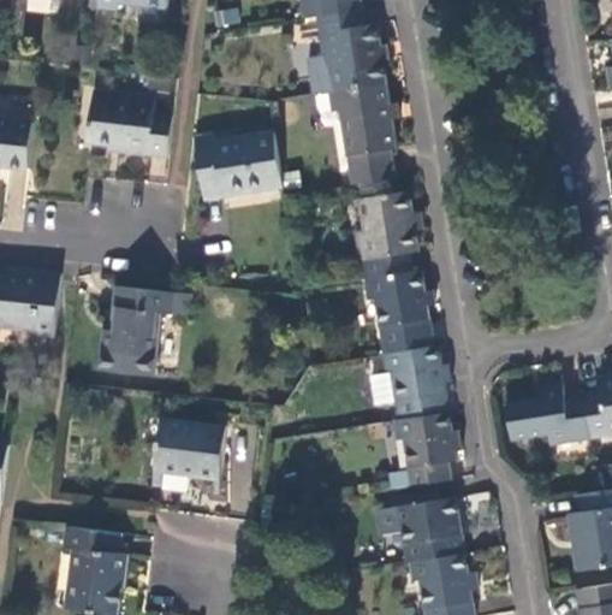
[(313,0),(315,13),(360,6),(357,0),(313,0)]
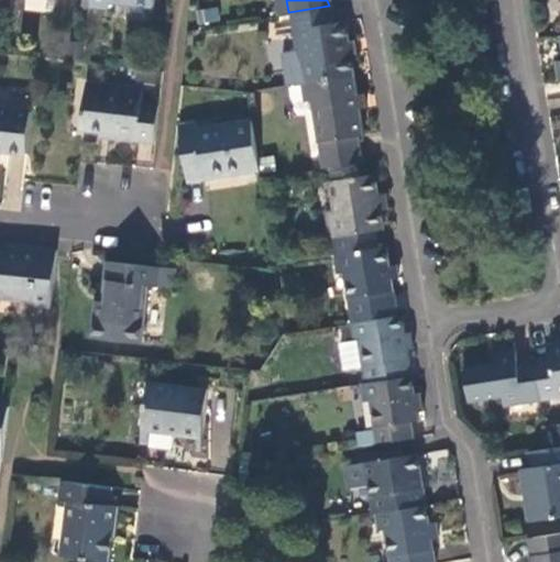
[(559,9),(559,0),(550,0),(552,10),(559,9)]
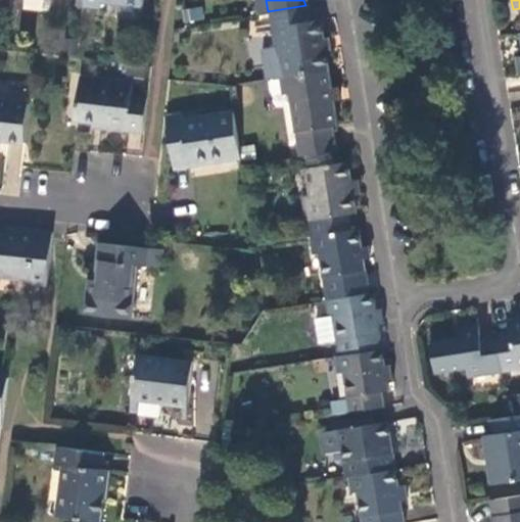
[(268,11),(278,76),(326,68),(323,49),(321,36),(318,18),(308,19),(305,5),(268,11)]
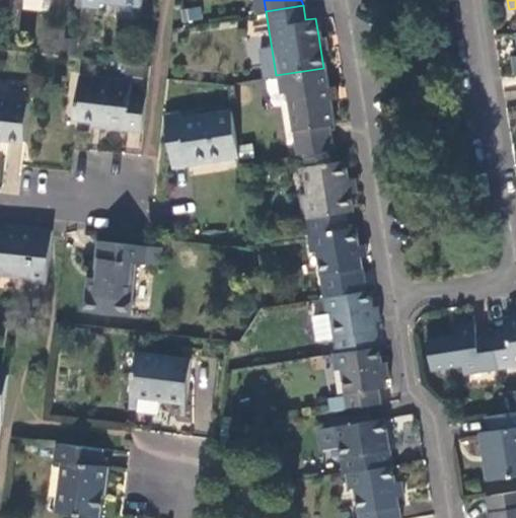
[(285,91),(295,154),(332,148),(327,125),(333,124),(328,100),(326,84),(323,68),(276,75),(279,92),(285,91)]
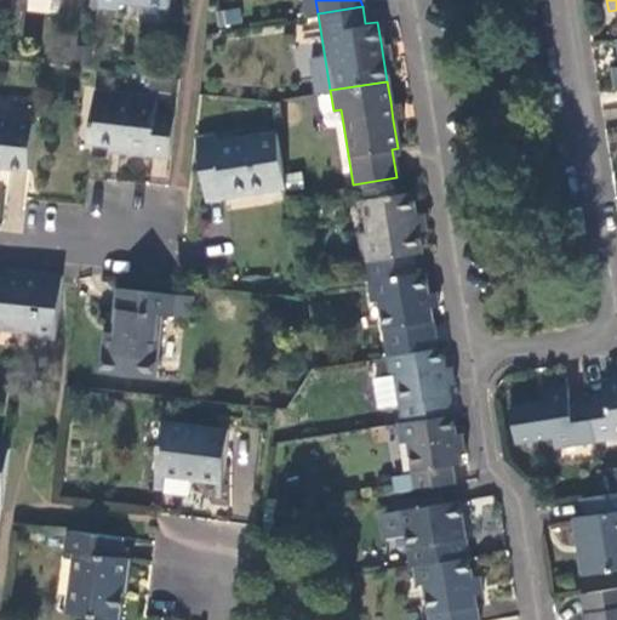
[(123,151),(167,155),(172,112),(153,109),(154,98),(91,91),(87,141),(109,143),(123,144),(123,151)]
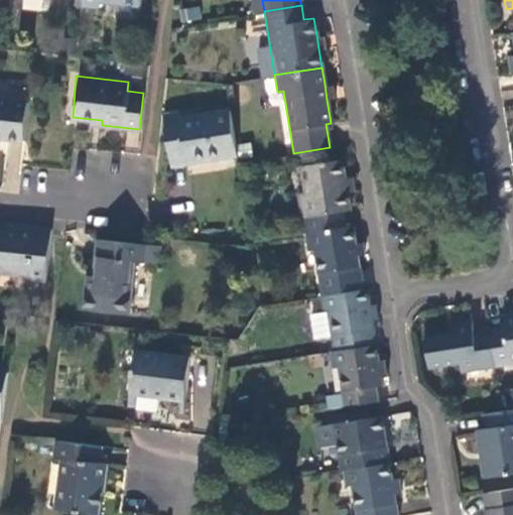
[(0,137),(21,139),(25,101),(0,97),(0,137)]
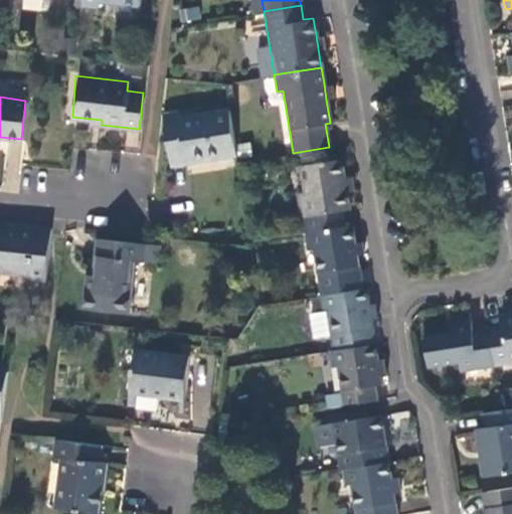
[(192,162),(234,154),(226,108),(177,115),(176,111),(161,113),(168,159),(190,156),(192,162)]
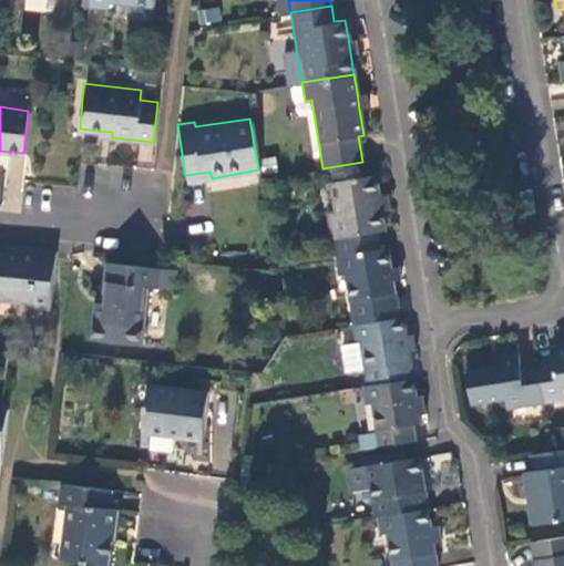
[(161,165),(162,151),(106,147),(105,162),(161,165)]
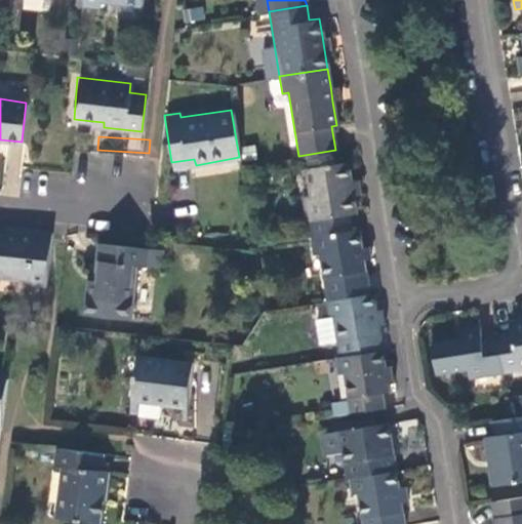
[(172,168),(196,165),(194,159),(171,162),(172,168)]
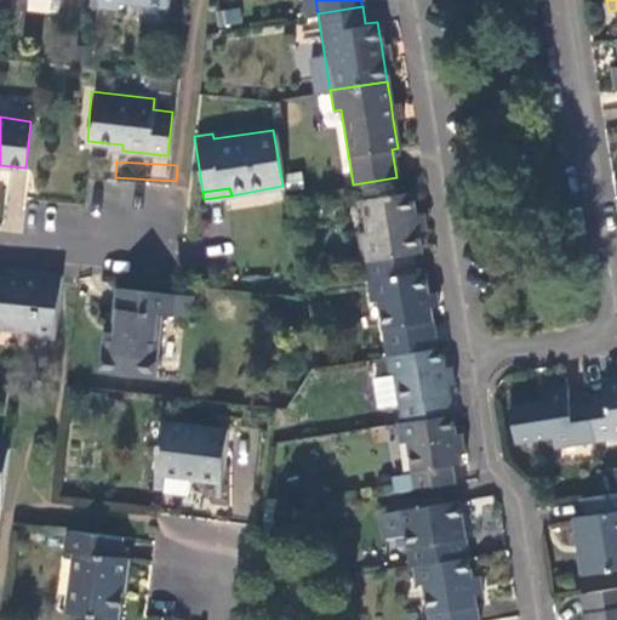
[(358,232),(365,280),(367,280),(412,273),(410,254),(421,252),(417,231),(415,214),(410,191),(360,199),(365,231),(358,232)]
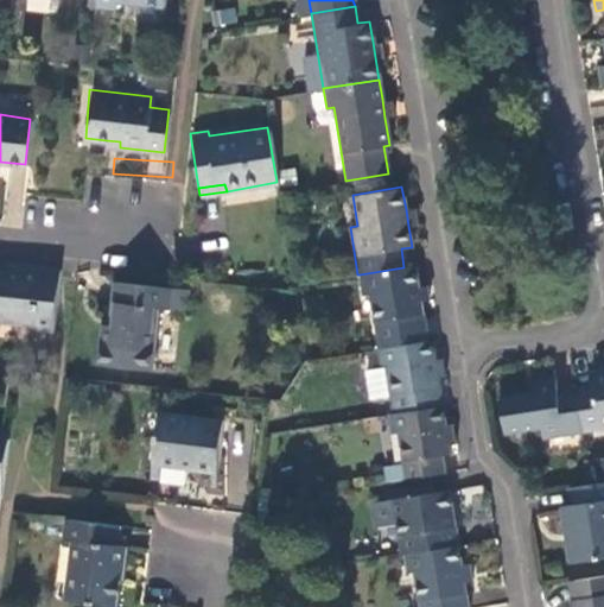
[(412,209),(406,209),(408,226),(415,225),(412,209)]
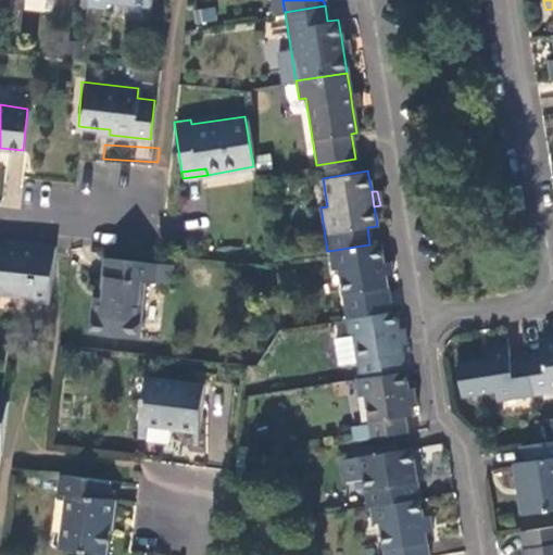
[(28,300),(48,302),(54,248),(5,243),(4,252),(0,251),(0,292),(29,297),(28,300)]
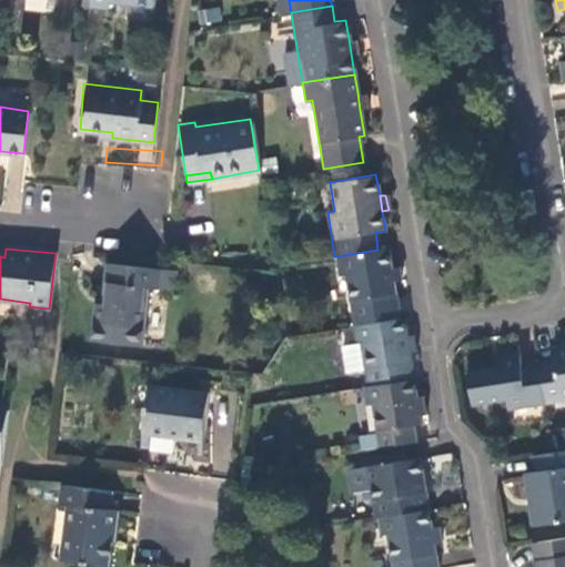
[(390,269),(387,249),(377,250),(336,256),(340,275),(345,274),(352,325),(399,319),(392,281),(390,269)]
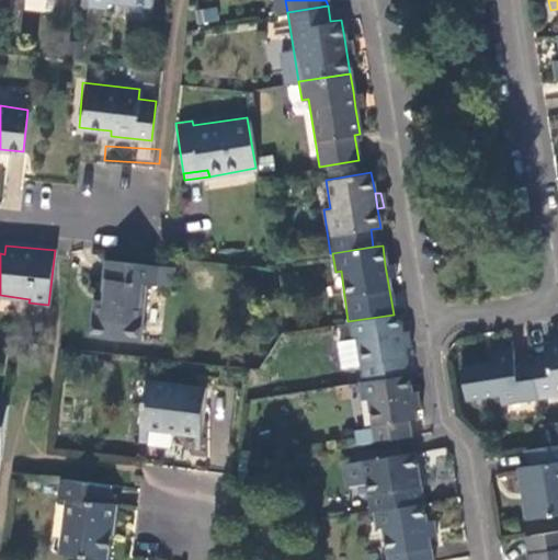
[(157,266),(105,260),(100,300),(92,299),(89,335),(138,341),(145,284),(155,285),(157,266)]
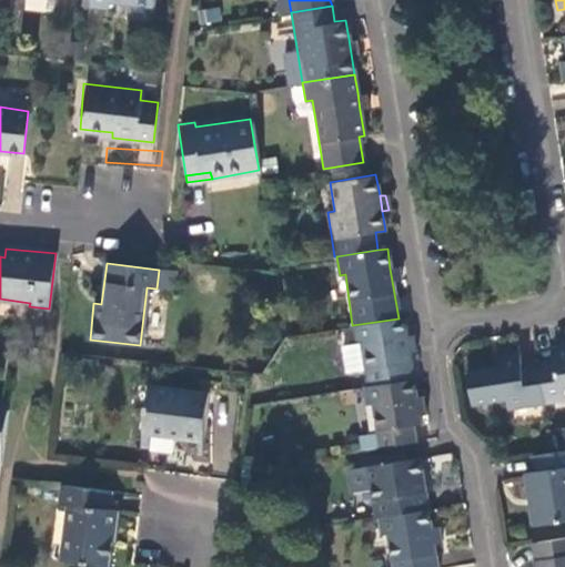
[(405,336),(403,317),(399,319),(352,325),(355,344),(362,343),(369,386),(410,380),(407,363),(410,363),(407,352),(405,336)]
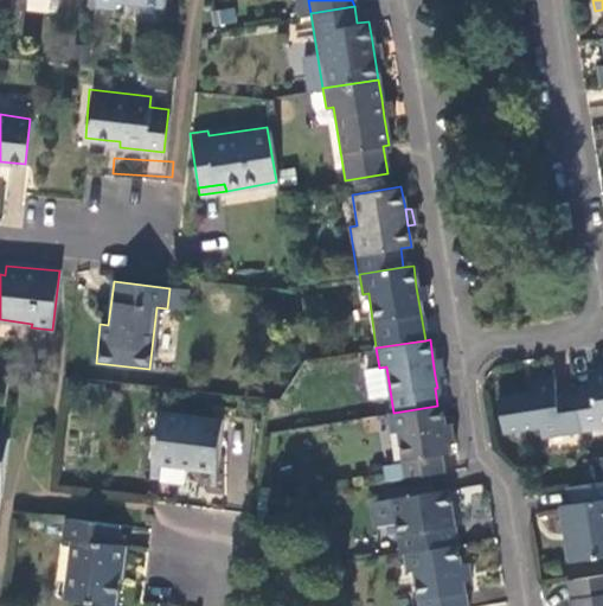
[(435,376),(442,375),(440,358),(432,359),(435,376)]
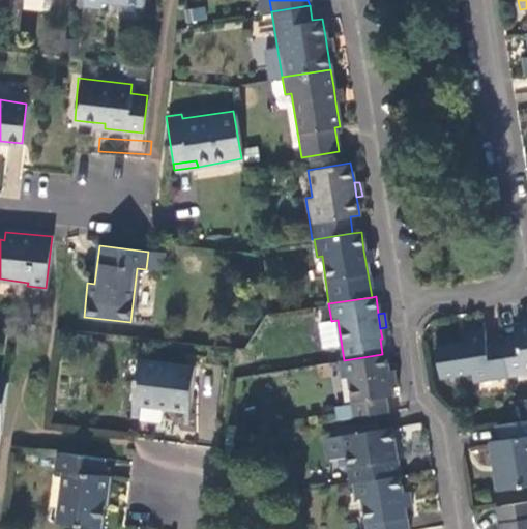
[(515,335),(500,338),(506,377),(526,374),(526,321),(514,323),(515,335)]
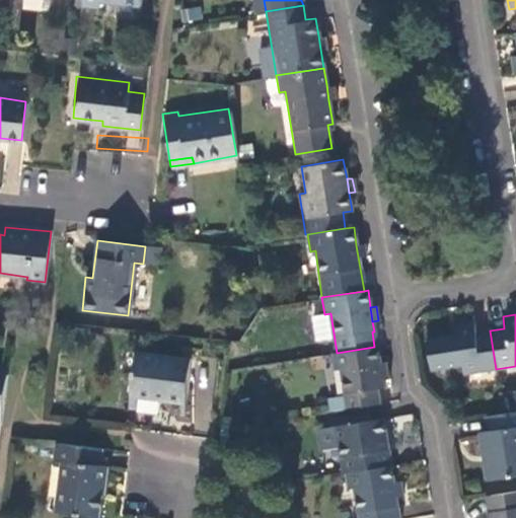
[(462,375),(496,369),(490,330),(474,333),(472,321),(453,324),(454,334),(425,338),(431,370),(460,366),(462,375)]
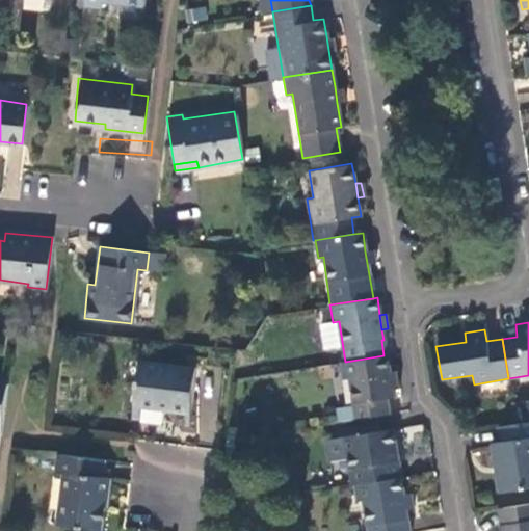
[(389,372),(387,355),(384,355),(345,362),(339,362),(342,378),(348,378),(354,419),(387,414),(384,398),(393,397),(392,388),(389,372)]
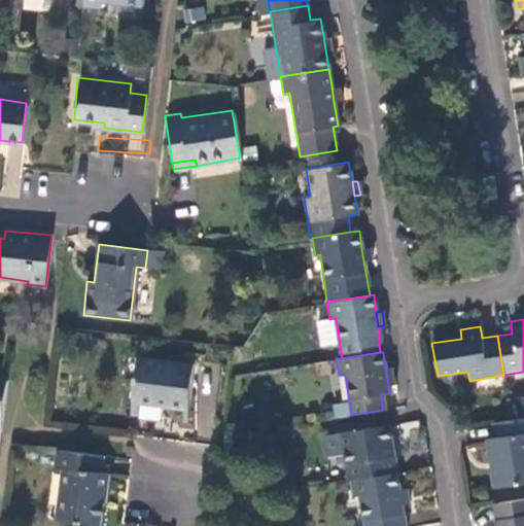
[(193,365),(135,357),(130,402),(138,404),(187,410),(193,365)]
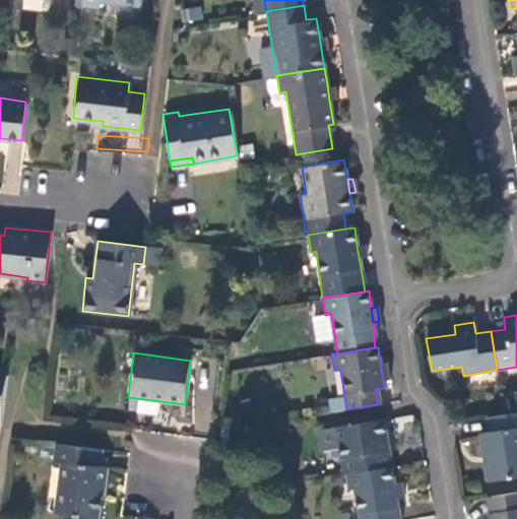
[(135,410),(136,398),(128,397),(127,409),(135,410)]
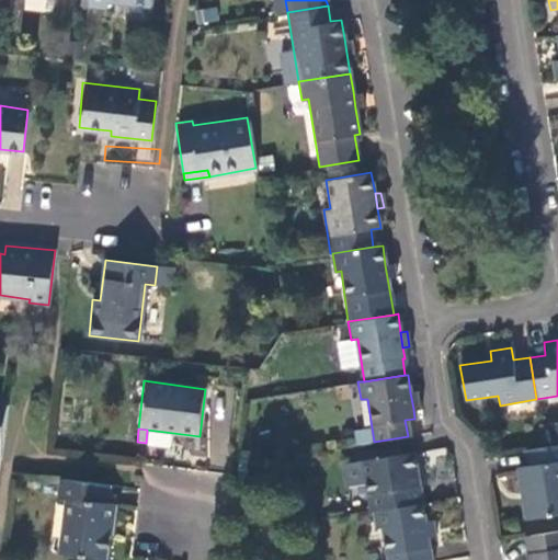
[(557,514),(557,444),(544,447),(524,450),(526,466),(517,467),(526,520),(557,514)]
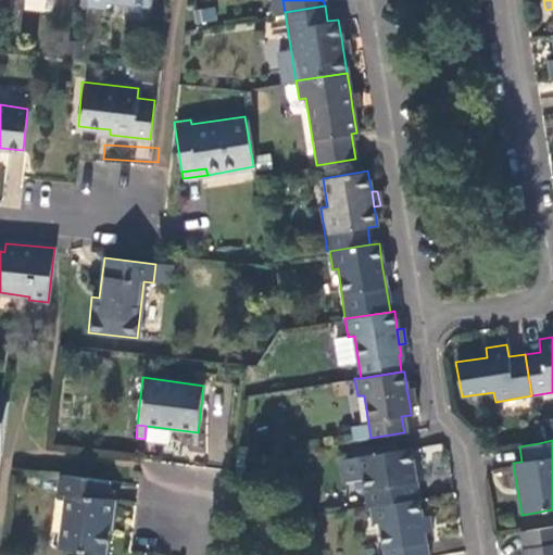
[(363,478),(367,506),(371,506),(406,500),(404,483),(416,482),(411,448),(339,459),(343,481),(363,478)]
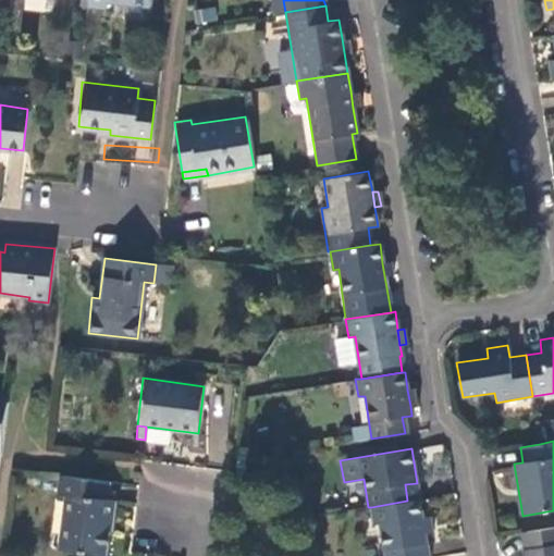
[(106,501),(108,482),(59,476),(57,495),(64,496),(59,550),(106,555),(112,502),(106,501)]
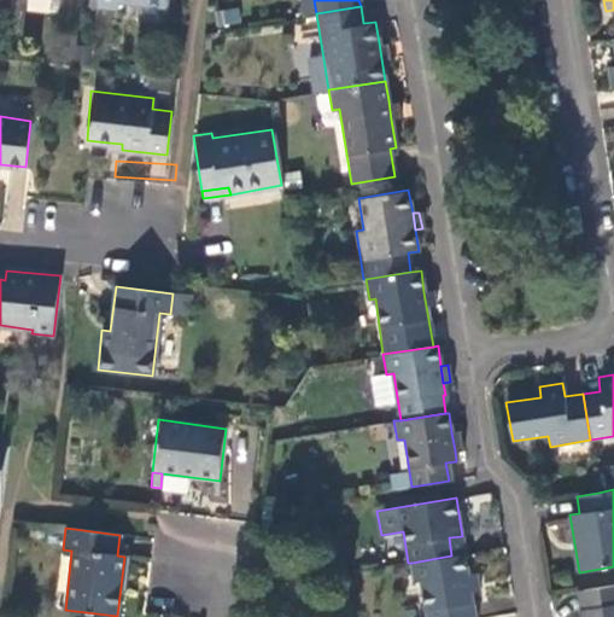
[(465,554),(462,536),(449,537),(451,556),(465,554)]
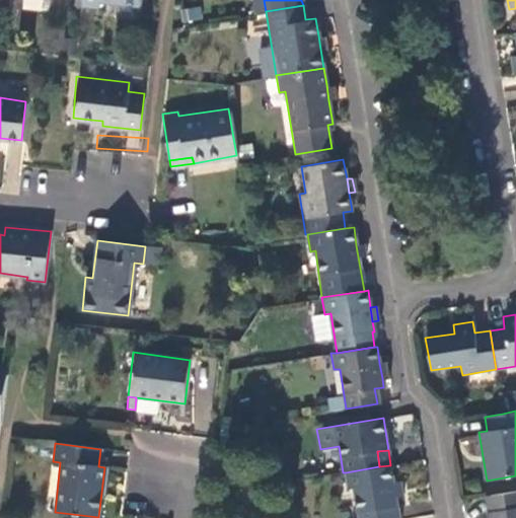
[(354,489),(358,517),(396,517),(394,507),(396,506),(395,497),(393,483),(390,465),(379,466),(346,472),(348,490),(354,489)]
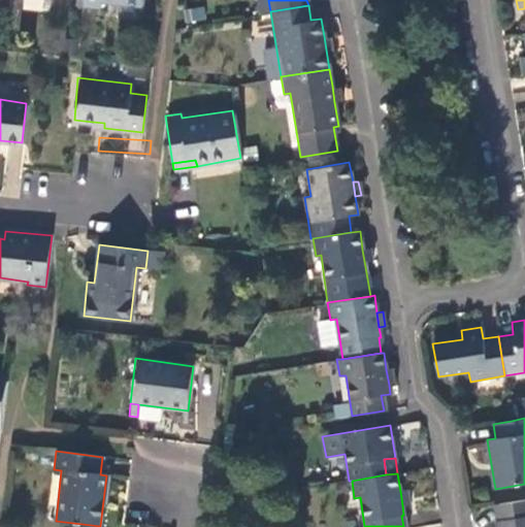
[(406,490),(400,491),(402,505),(408,504),(406,490)]
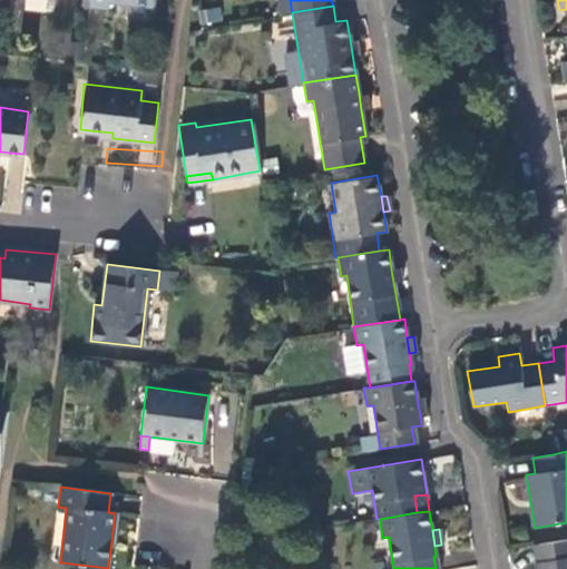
[(566,568),(566,539),(534,546),(536,562),(535,562),(535,568),(566,568)]
